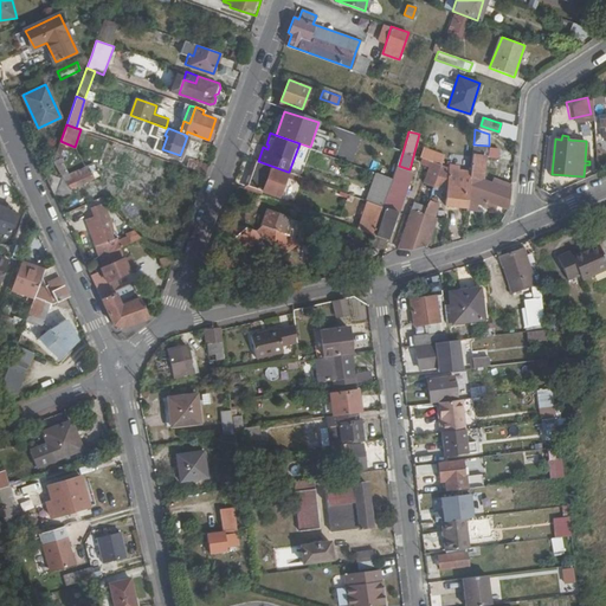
[(471,175),(466,207),(474,207),(477,201),(485,204),(488,199),(508,207),(510,189),(482,180),(484,155),(498,158),(500,147),(489,146),(474,144),(471,175)]
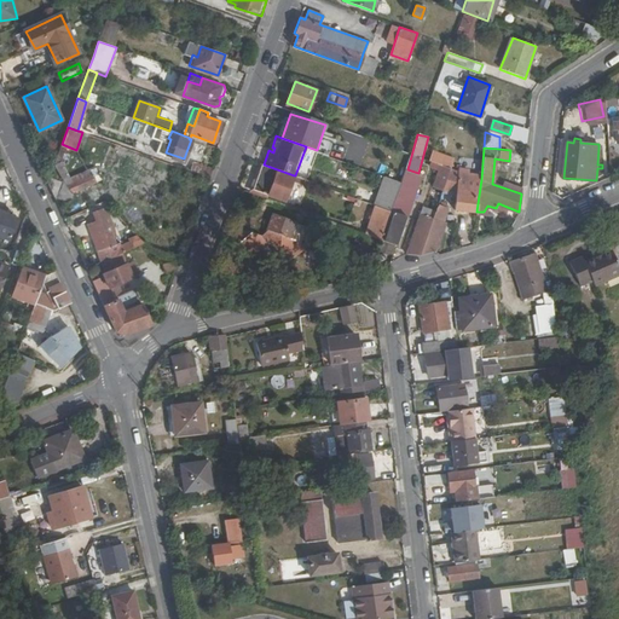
[(438,163),(451,168),(452,162),(440,157),(438,163)]
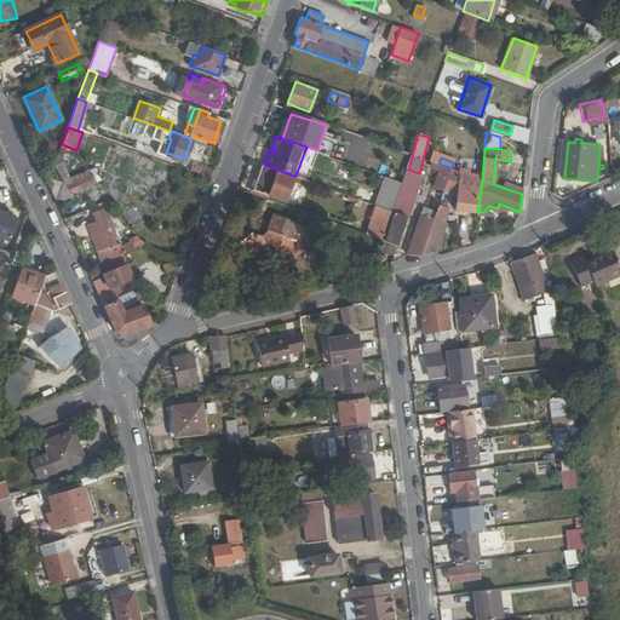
[(210,178),(213,170),(194,162),(190,171),(210,178)]
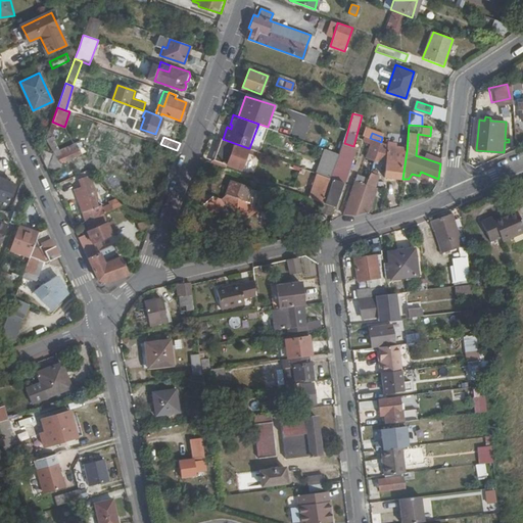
[(368,157),(375,159),(381,142),(370,138),(367,137),(365,141),(372,144),(368,157)]
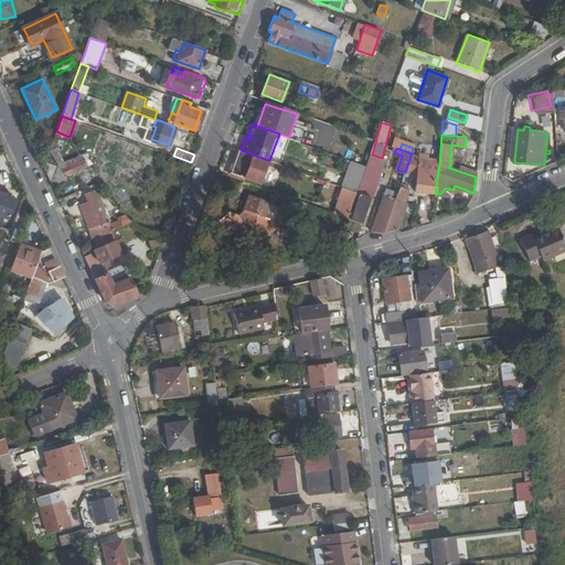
[(241,150),(240,149),(231,171),(260,182),(267,163),(268,160),(241,150)]
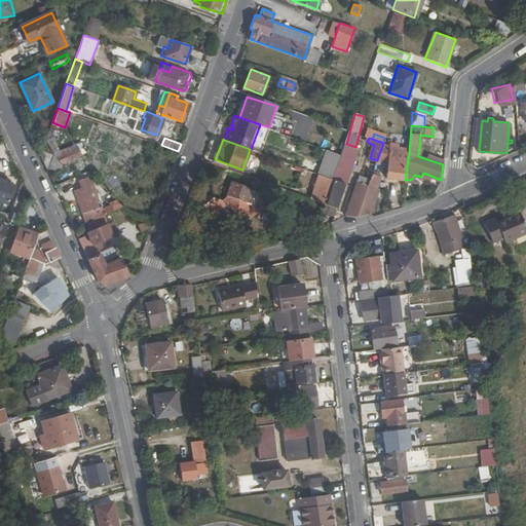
[(387,177),(405,180),(409,152),(383,143),(377,160),(388,164),(387,177)]
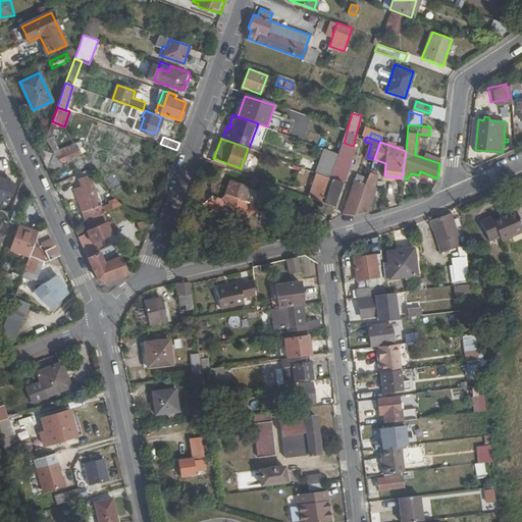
[(60,162),(82,153),(79,147),(56,156),(60,162)]
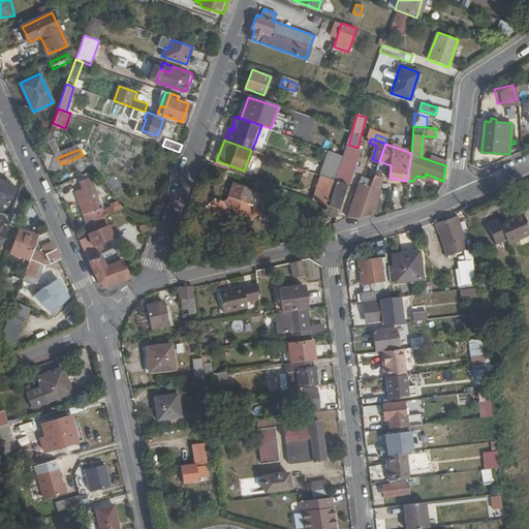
[(320,175),(334,180),(343,155),(329,150),(320,175)]
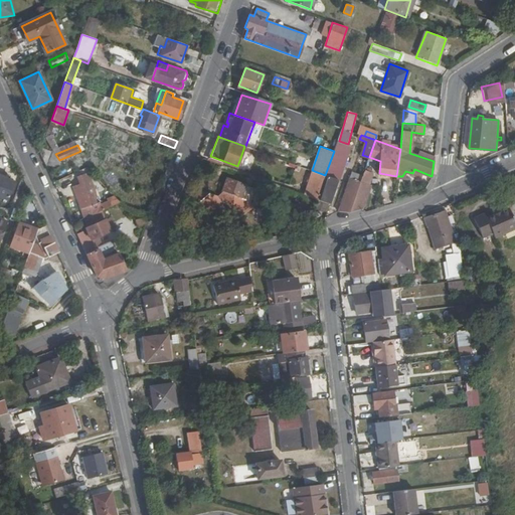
[(330,176),(319,204),(328,208),(349,152),(337,147),(327,175),(330,176)]
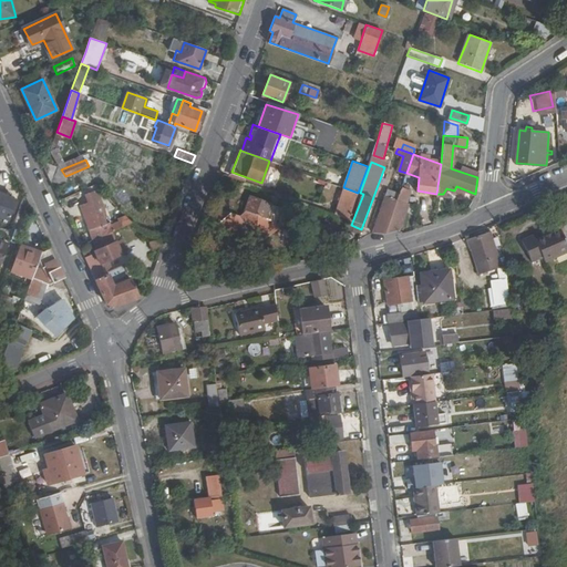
[(50,165),(43,168),(47,175),(53,172),(50,165)]
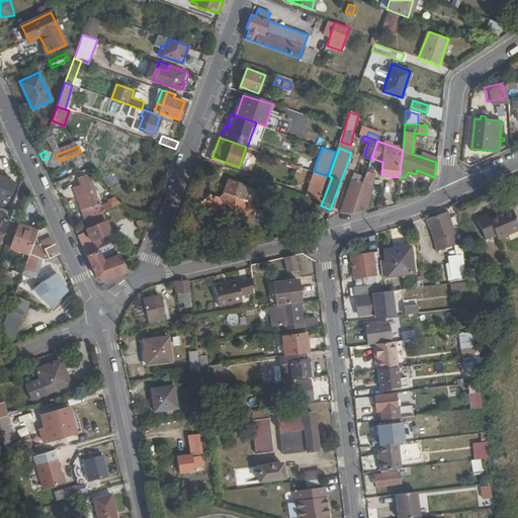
[(63,165),(60,161),(56,155),(53,151),(46,167),(49,172),(63,165)]
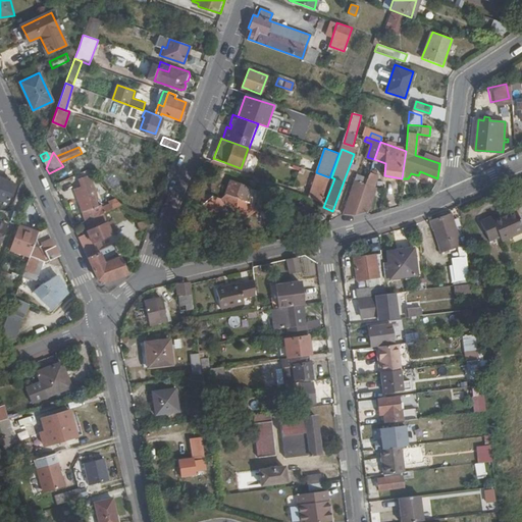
[(87,170),(76,173),(80,181),(72,184),(80,206),(94,201),(91,191),(94,190),(87,170)]
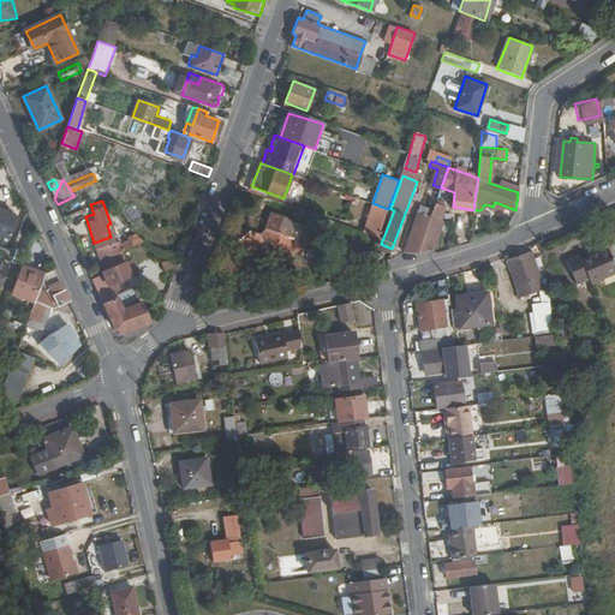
[(436,203),(433,216),(441,220),(445,204),(436,203)]
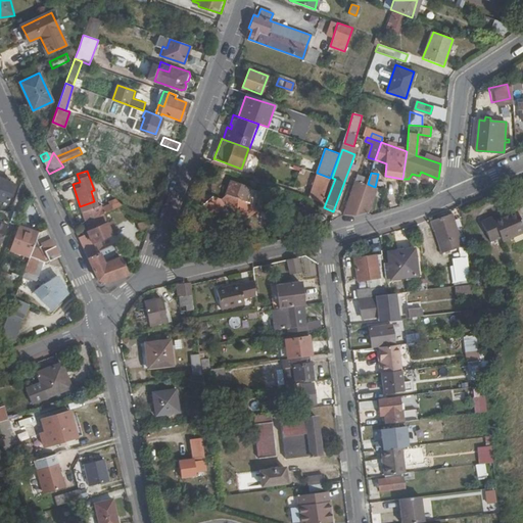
[(369,209),(376,188),(375,187),(368,184),(355,180),(343,214),(354,215),(369,209)]
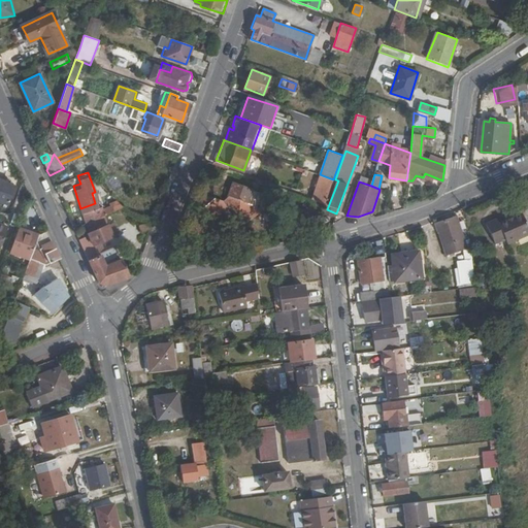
[(0,183),(0,203),(8,207),(15,189),(0,183)]
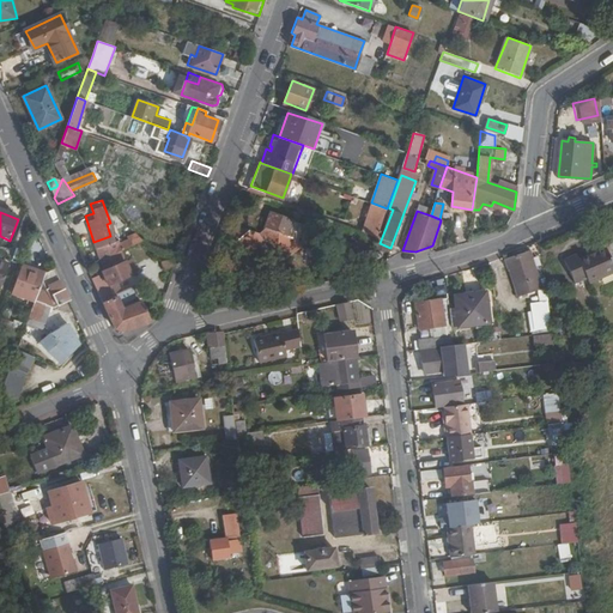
[(304,242),(265,228),(260,234),(240,226),(231,235),(228,243),(231,247),(226,250),(222,263),(237,268),(243,256),(240,250),(242,248),(246,252),(267,236),(277,247),(274,249),(281,259),(292,249),(295,252),(304,242)]
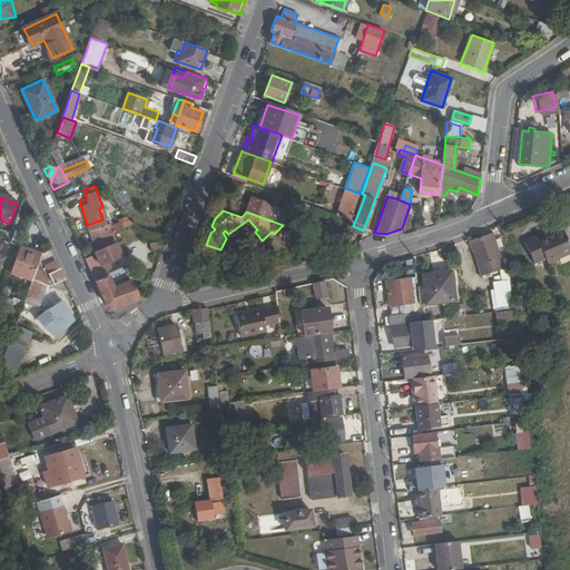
[(363,231),(353,226),(351,232),(361,235),(363,231)]
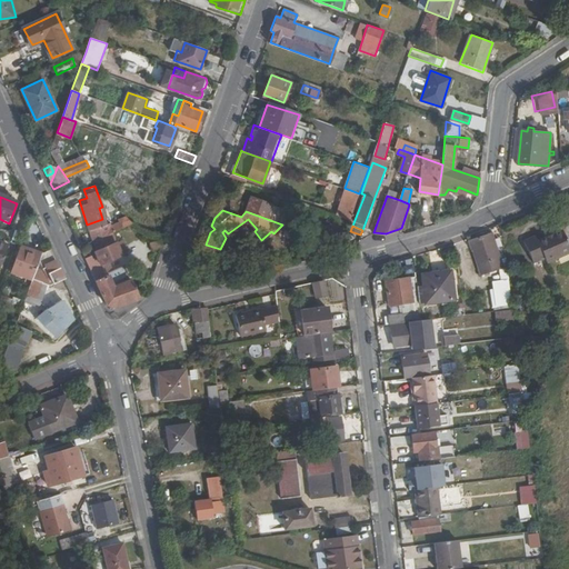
[(543,255),(546,259),(568,250),(568,245),(561,227),(537,237),(535,232),(522,238),(531,259),(543,255)]
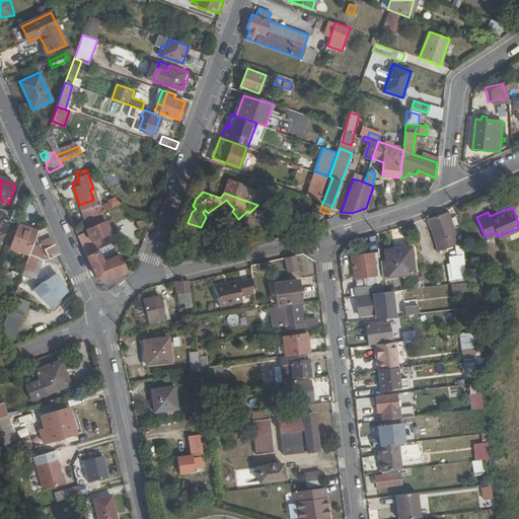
[(440,250),(458,245),(448,213),(428,220),(430,228),(433,227),(440,250)]
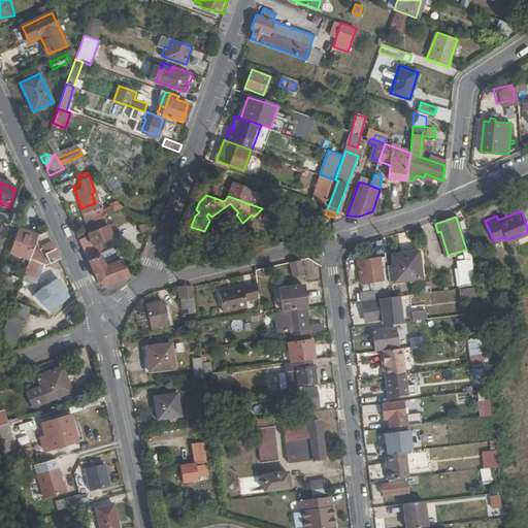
[(92,239),(110,230),(105,219),(86,228),(88,231),(85,232),(87,236),(90,235),(92,239)]
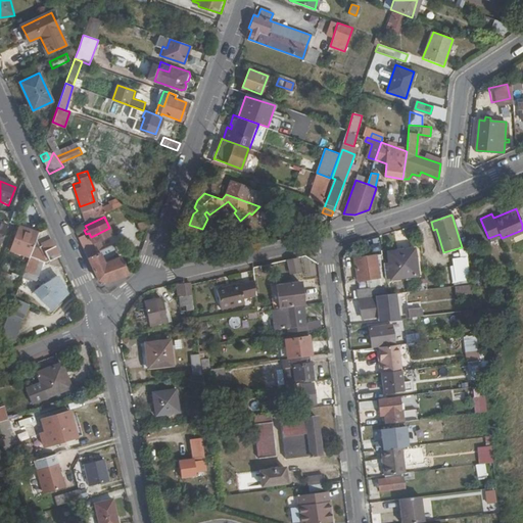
[(301,232),(304,225),(290,220),(288,227),(301,232)]
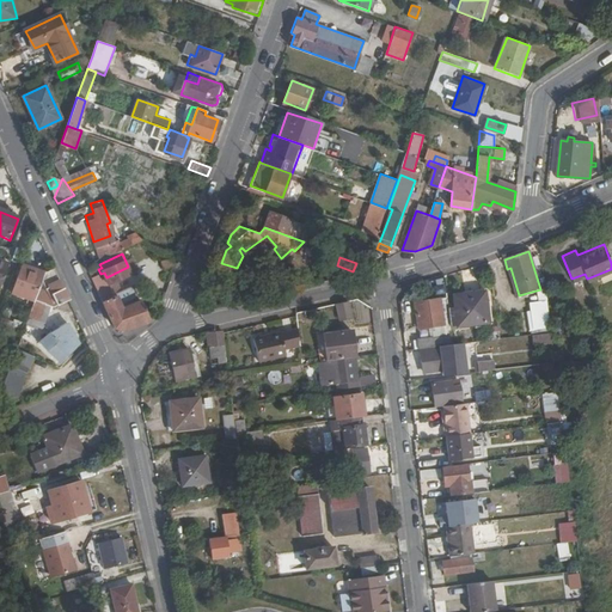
[(43,275),(44,273),(23,264),(12,293),(35,300),(43,275)]
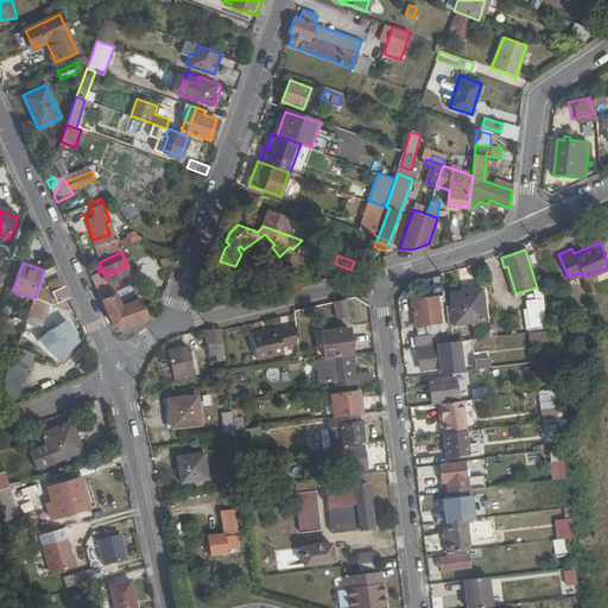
[(68,298),(54,266),(44,271),(43,273),(45,274),(50,291),(45,302),(51,304),(55,305),(68,298)]
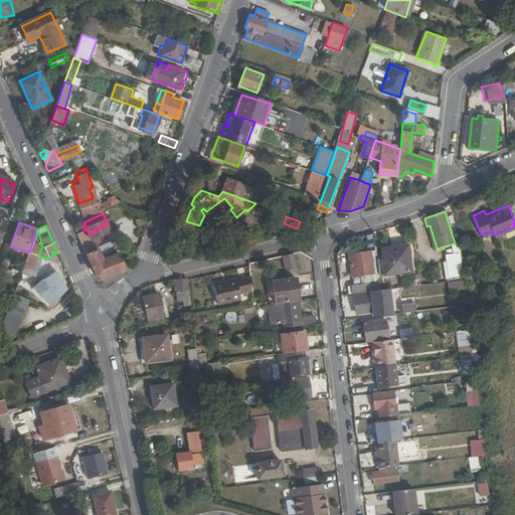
[(95,276),(104,279),(126,270),(110,235),(97,240),(98,242),(96,243),(81,231),(76,233),(95,276)]
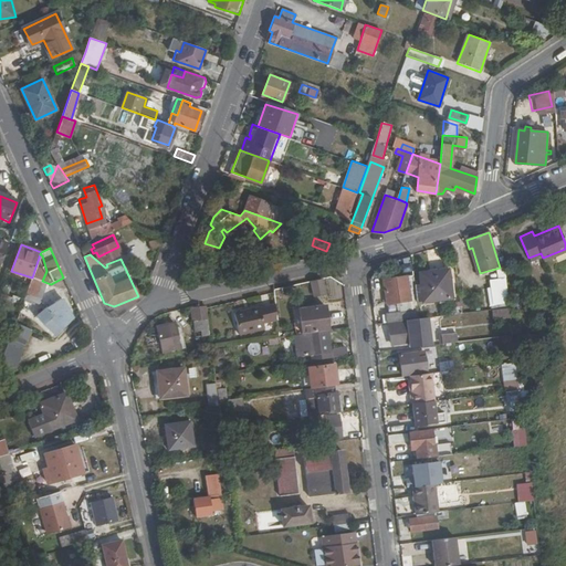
[(507,269),(509,281),(520,280),(519,268),(507,269)]
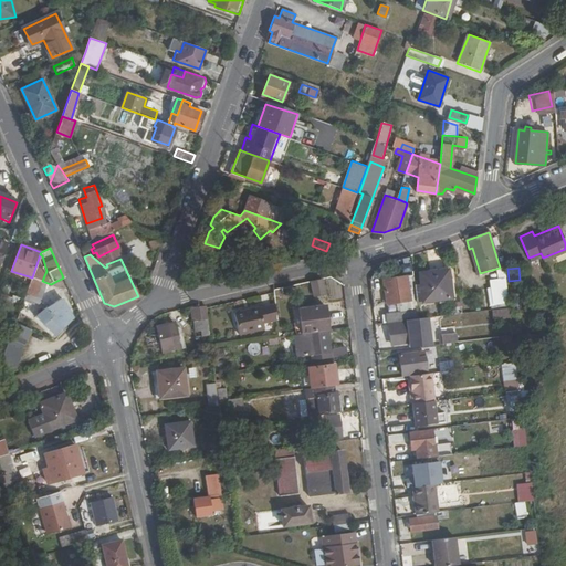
[(450,299),(447,271),(419,274),(422,302),(450,299)]
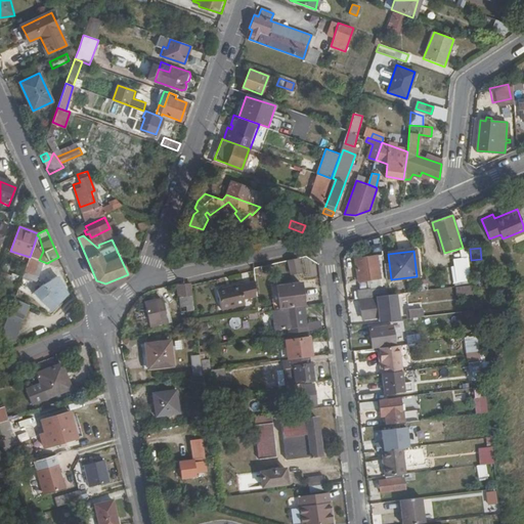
[(386,290),(382,252),(355,255),(357,276),(366,275),(378,274),(379,282),(369,284),(367,282),(354,285),(355,293),(368,292),(386,290)]
